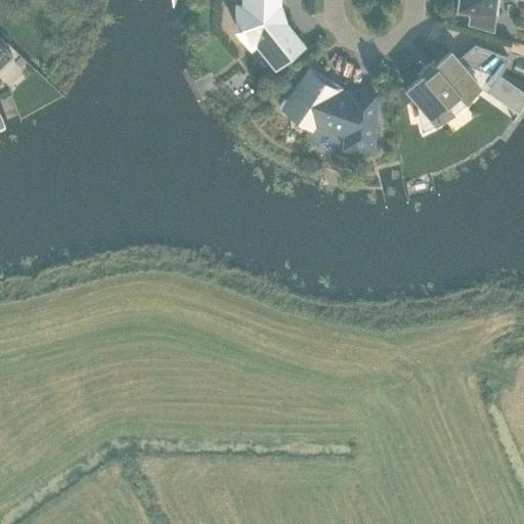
[(276,4),(276,0),(246,0),(246,3),(235,3),(234,26),(249,43),(257,36),(276,61),(300,42),(281,17),(284,15),(279,4),(276,4)]
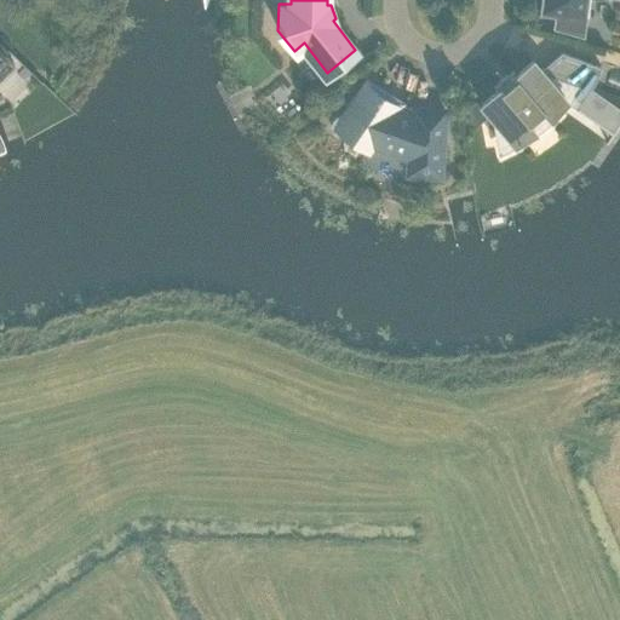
[(541,0),(540,13),(554,16),(552,29),(584,39),(586,16),(585,15),(586,0),(541,0)]
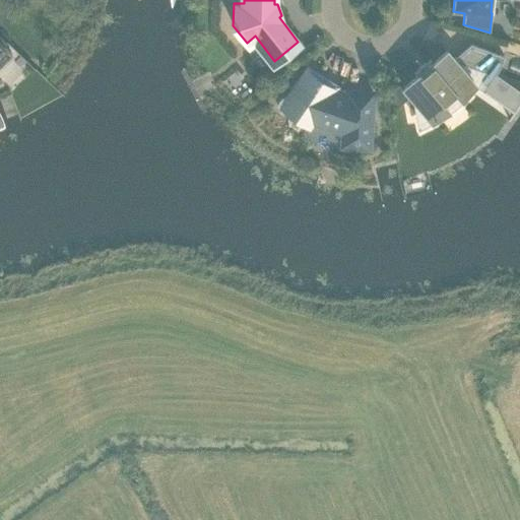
[(0,64),(11,54),(2,45),(6,42),(0,36),(0,64)]
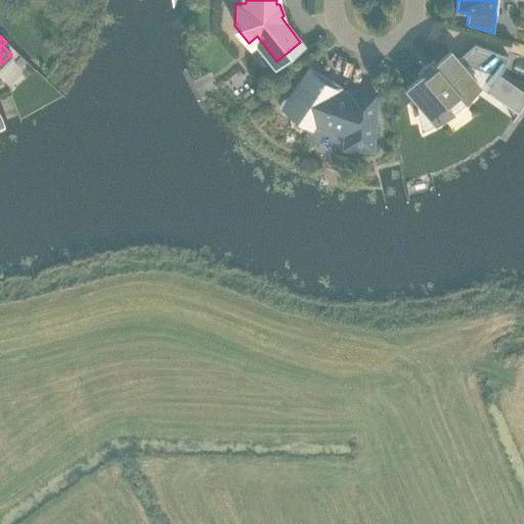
[(401,85),(390,95),(400,107),(413,96),(415,97),(421,131),(425,130),(429,128),(433,126),(437,123),(441,121),(445,119),(449,116),(453,114),(457,111),(461,107),(465,104),(468,101),(471,97),(474,94),(477,91),(480,87),(487,92),(517,113),(523,102),(523,92),(498,75),(503,68),(508,56),(474,44),(456,58),(450,51),(436,62),(433,58),(428,63),(422,69),(417,72),(420,77),(405,89),(401,85)]
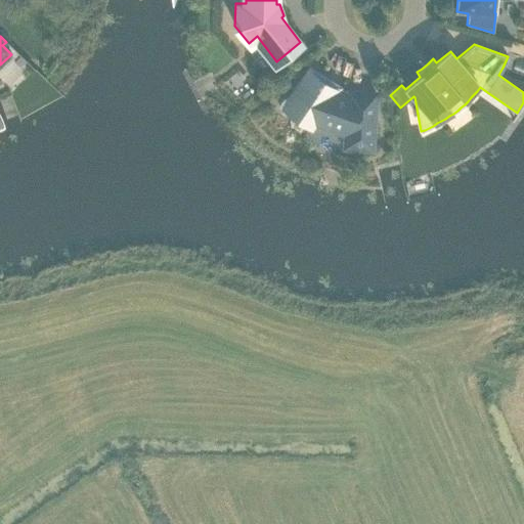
[(347,94),(337,91),(338,87),(310,68),(290,97),(288,97),(287,97),(285,97),(284,98),(282,99),(281,100),(280,101),(279,103),(279,104),(279,106),(280,108),(281,111),(282,112),(285,113),(287,114),(288,114),(290,114),(292,114),(311,127),(315,122),(323,128),(335,131),(345,132),(344,146),(372,148),(376,93),(349,91),(347,94)]
